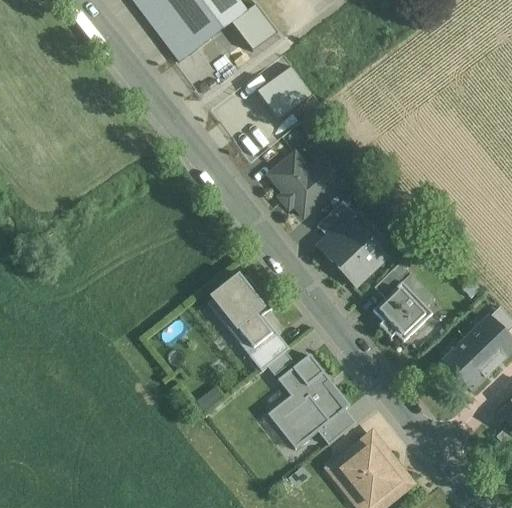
[(247,10),(239,0),(132,0),(178,61),(247,10)]
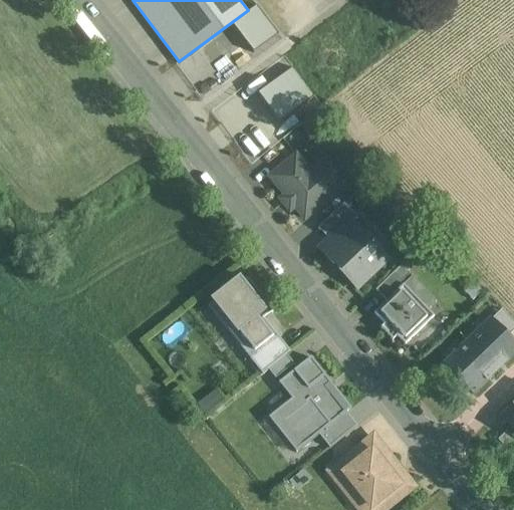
[(255,92),(277,120),(313,91),(291,64),(255,92)]
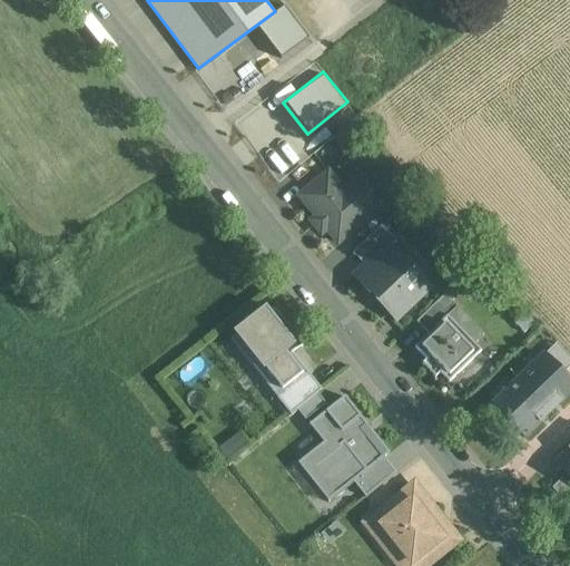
[(365,179),(347,194),(328,171),(298,195),(337,241),(337,236),(338,236),(338,241),(384,202),(365,179)]
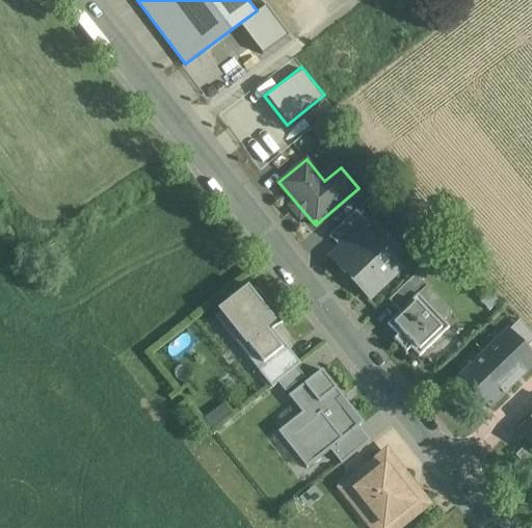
[(355,209),(348,215),(348,216),(329,234),(340,245),(362,226),(365,228),(369,223),(370,222),(355,208),(355,209)]
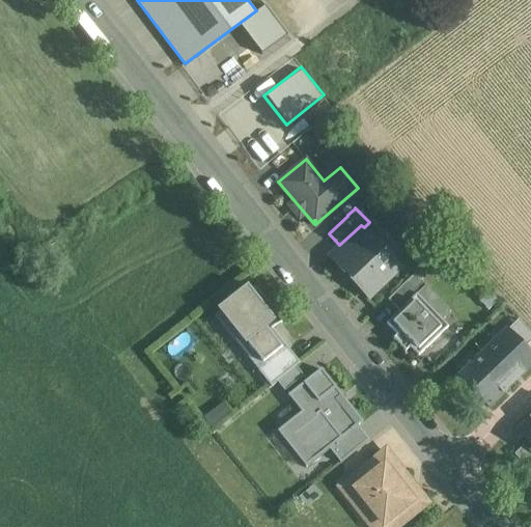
[(361,225),(342,244),(341,244),(330,255),(368,296),(398,267),(399,266),(399,265),(361,225)]
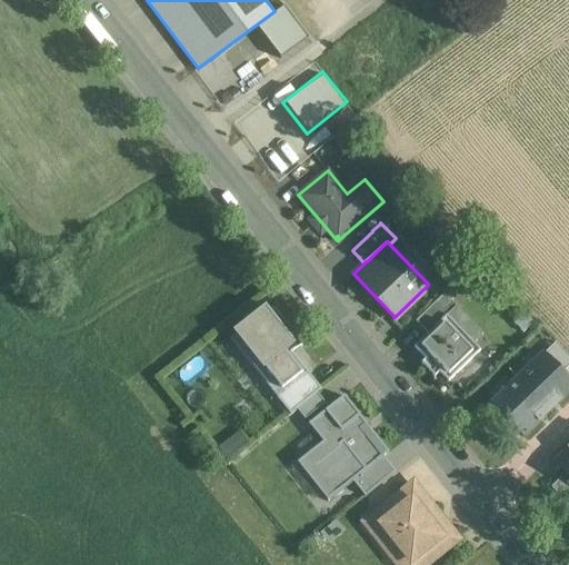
[(443,291),(419,315),(419,316),(416,318),(416,319),(427,331),(446,313),(447,314),(447,313),(456,305),(456,304),(443,291)]
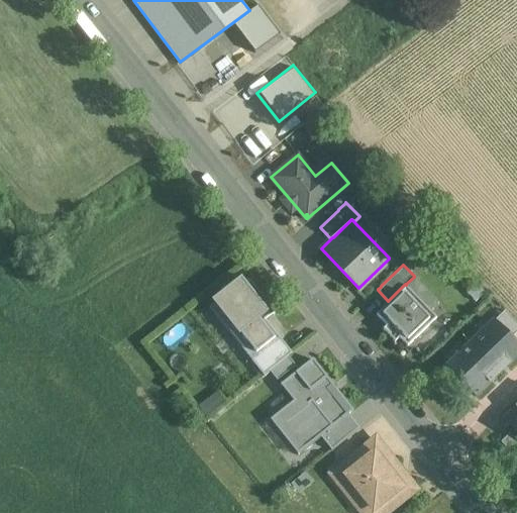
[(280,337),(274,329),(265,318),(274,311),(249,280),(218,305),(230,320),(225,324),(245,349),(250,345),(257,354),(259,354),(280,337)]
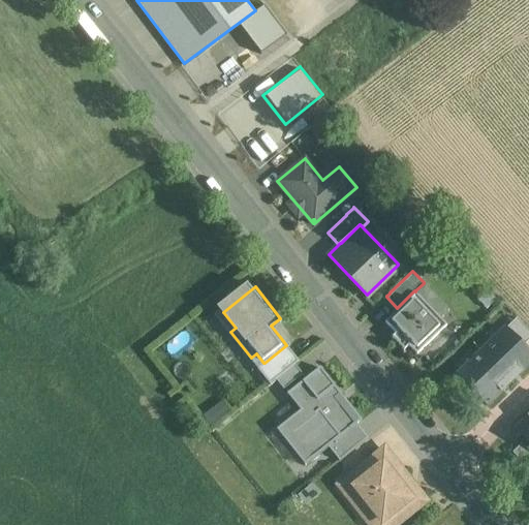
[(416,352),(419,349),(419,348),(444,325),(445,323),(414,291),(386,318),(385,320),(396,331),(392,335),(403,348),(408,344),(416,352)]
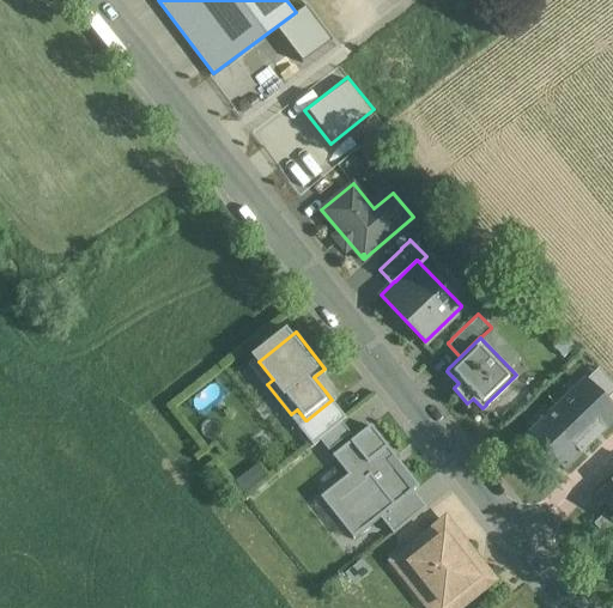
[(345,417),(344,415),(344,414),(332,400),(307,420),(307,421),(310,426),(304,431),(311,439),(310,441),(311,443),(313,443),(345,417)]
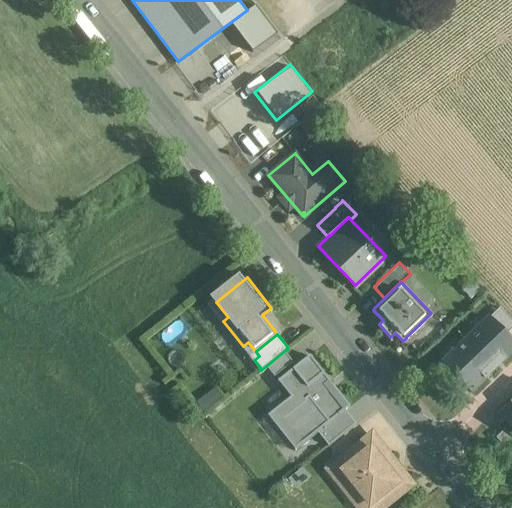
[(330,380),(309,354),(278,379),(277,379),(279,381),(283,378),(301,400),(286,412),(279,418),(296,440),(295,441),(298,443),(293,447),(295,449),(296,448),(346,408),(331,390),(330,389),(325,383),(330,380)]
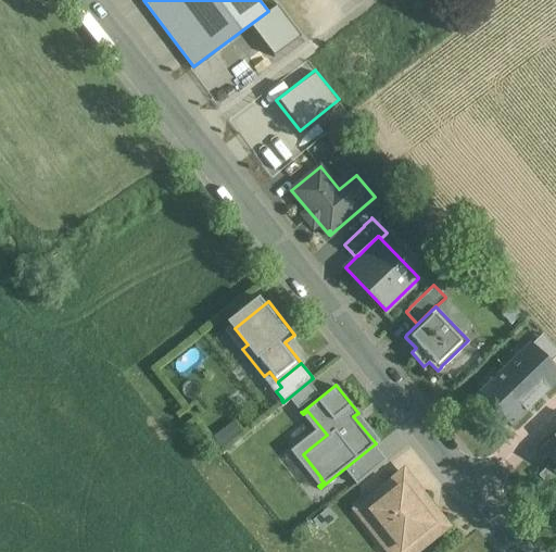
[(403,471),(393,478),(364,502),(374,515),(368,519),(368,521),(390,548),(391,549),(395,546),(400,551),(412,551),(433,536),(440,529),(425,510),(425,509),(430,504),(404,471),(403,471)]
